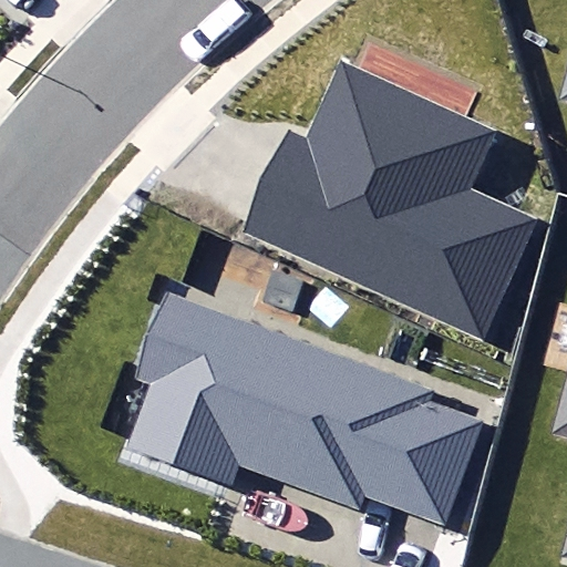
[(566,49),(554,100),(566,102),(566,49)]
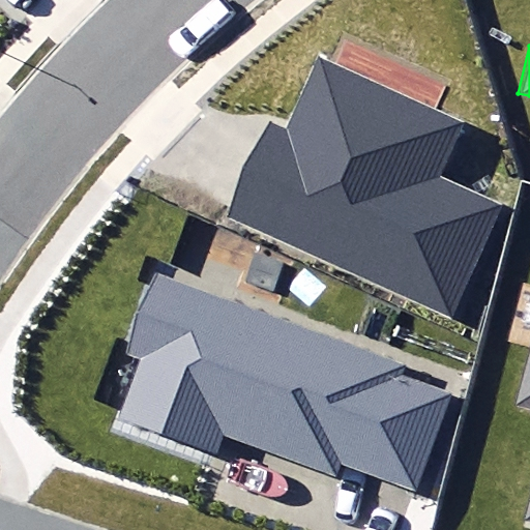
[(267,120),(225,219),(314,257),(453,320),(502,207),(440,180),(466,120),(435,108),(384,85),(333,61),(319,56),(294,113),(288,128),(267,120)]
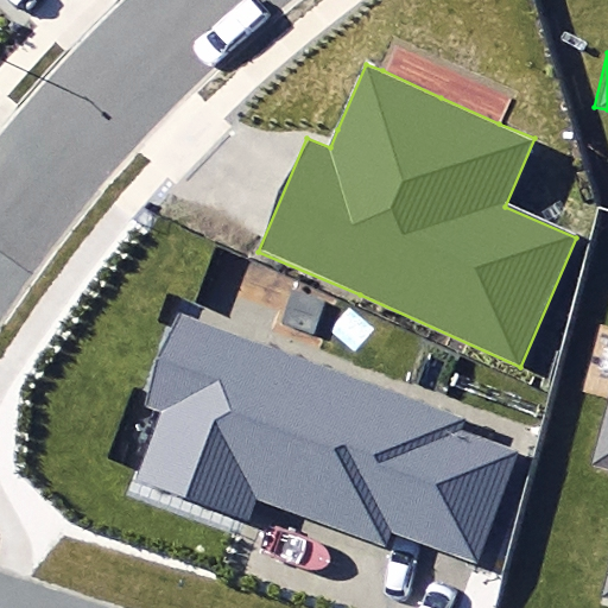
[(282,324),(314,335),(325,301),(293,289),(282,324)]
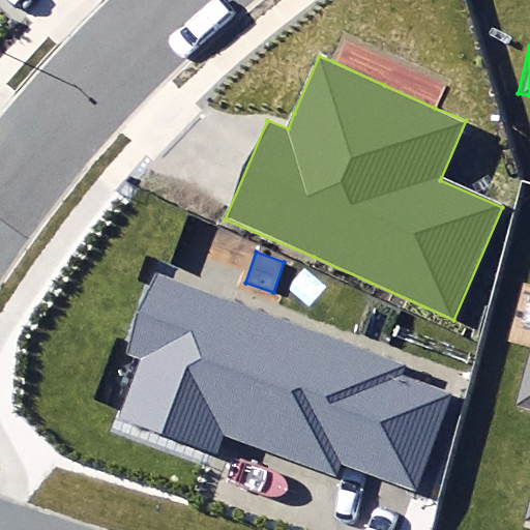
[(145,358),(123,416),(215,450),(222,433),(334,475),(340,461),(416,489),(452,393),(406,376),(410,364),(276,315),(219,294),(163,272),(155,269),(124,350),(145,358)]
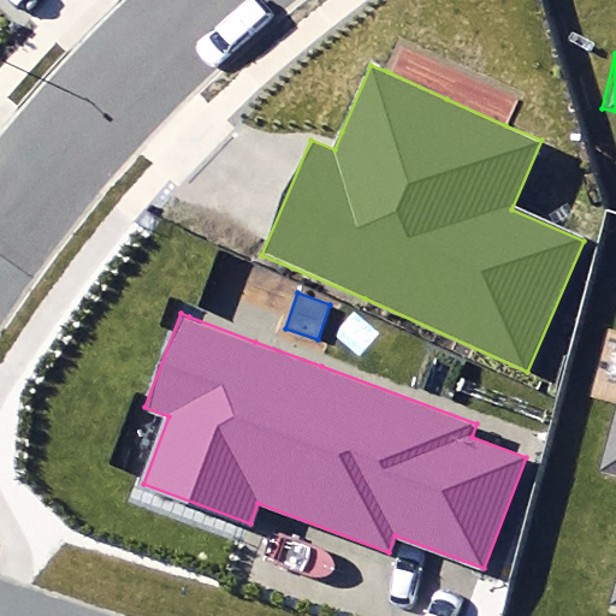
[(615,609),(615,414),(602,469),(615,473),(615,581),(609,608),(615,609)]
